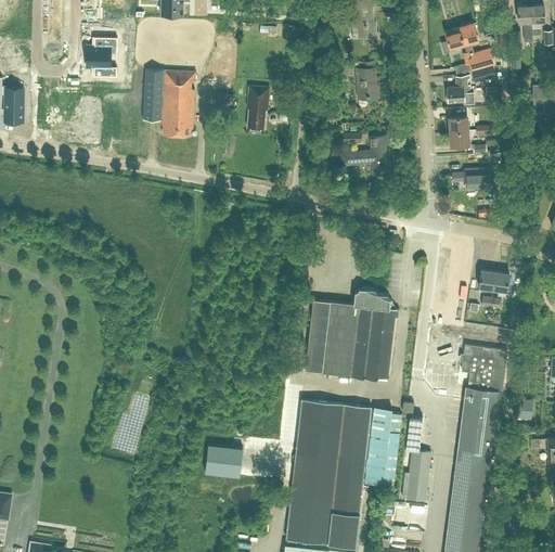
[(351,0),(353,29),(358,29),(358,39),(364,38),(364,46),(379,45),(378,34),(376,34),(376,24),(374,24),(373,7),(376,7),(375,0),(351,0)]
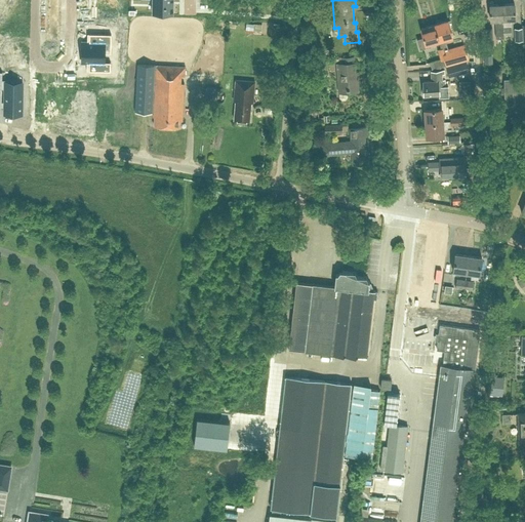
[(151,2),(151,13),(172,13),(172,2),(151,2)]
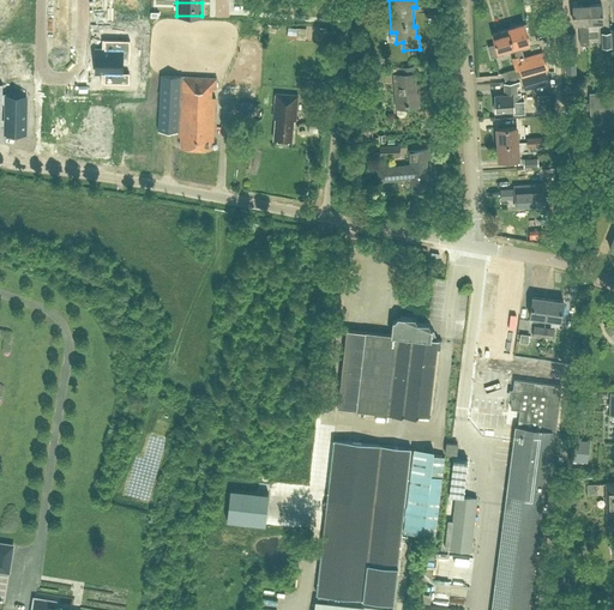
[(589,25),(587,7),(572,8),(573,26),(579,26),(579,47),(589,47),(589,44),(589,35),(589,25)]
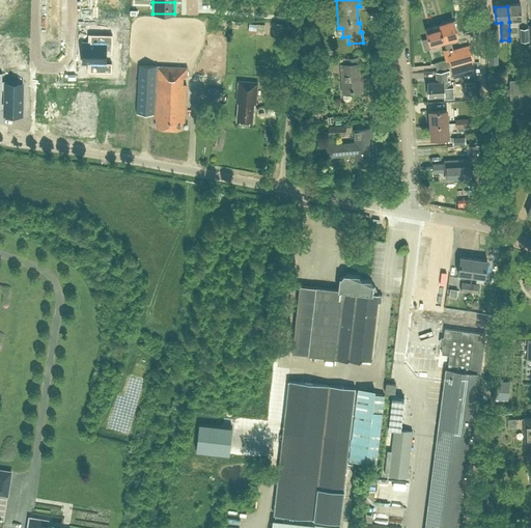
[(507,6),(509,22),(521,21),(520,6),(507,6)]
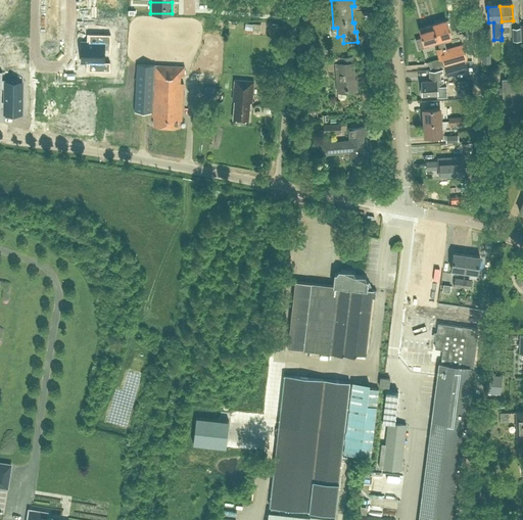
[(445,22),(432,27),(437,43),(439,50),(442,49),(445,48),(443,41),(450,39),(445,22)]
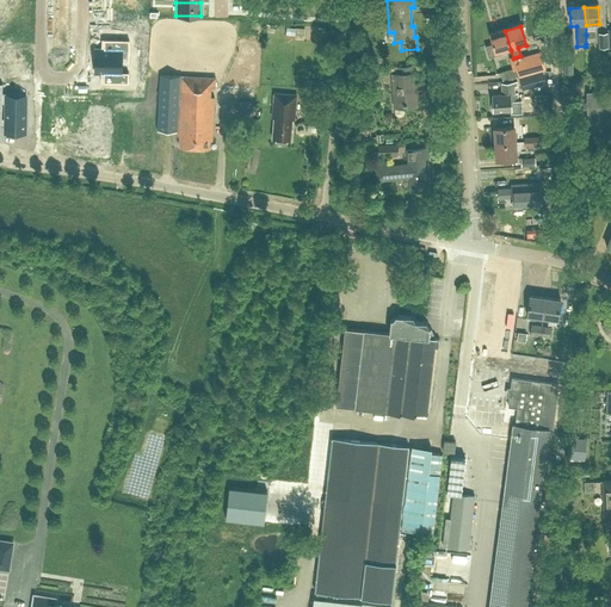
[(511,50),(505,31),(489,36),(492,47),(485,48),(488,60),(498,57),(497,54),(511,50)]
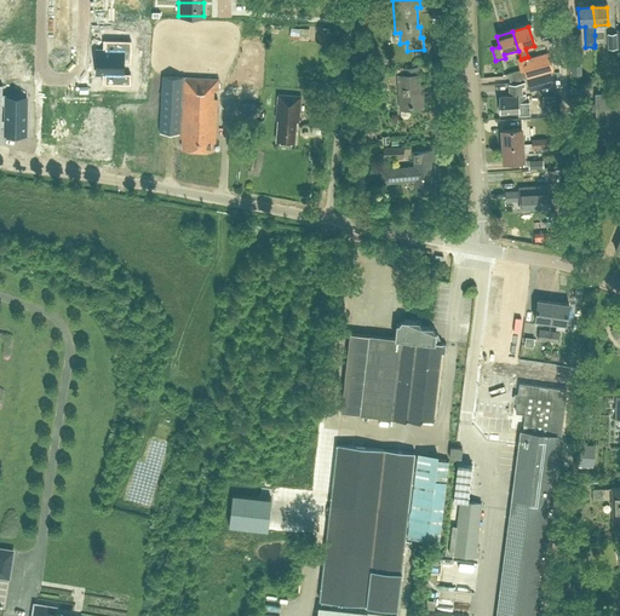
[(572,56),(581,56),(580,35),(570,35),(572,56)]
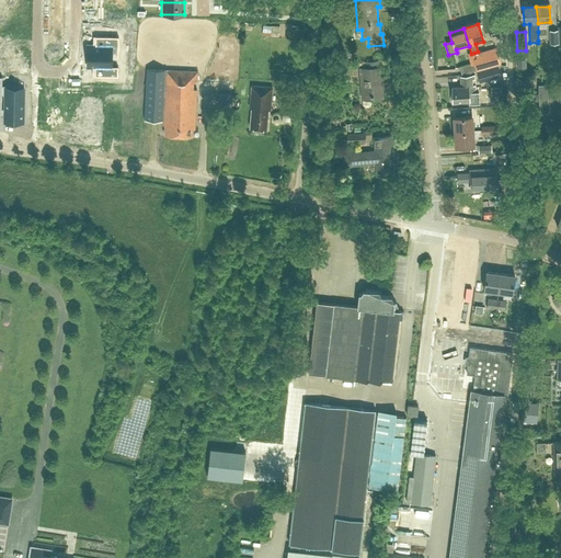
[(549,46),(558,46),(557,32),(548,32),(549,46)]
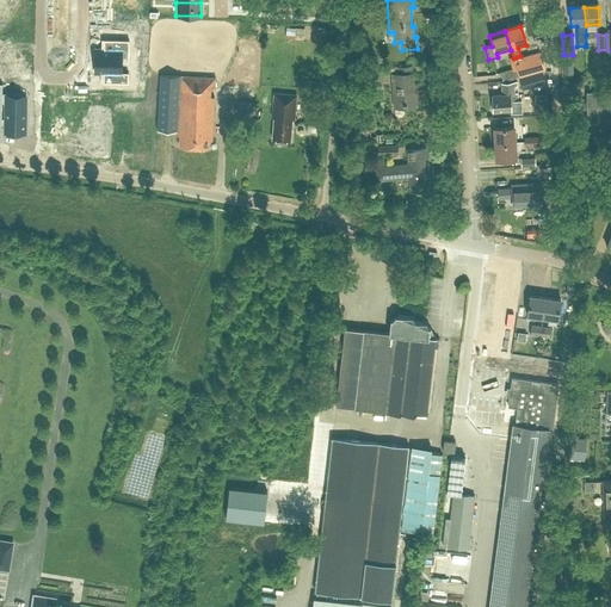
[(94,50),(94,63),(121,63),(121,53),(129,53),(129,42),(100,42),(100,51),(94,50)]
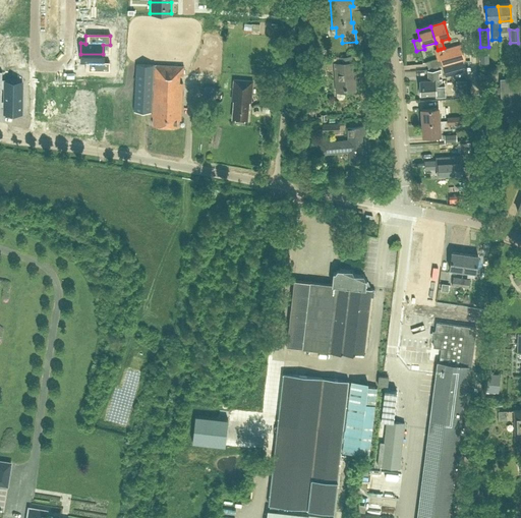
[(464,61),(460,47),(445,51),(444,48),(441,49),(442,55),(444,61),(441,62),(443,67),(464,61)]
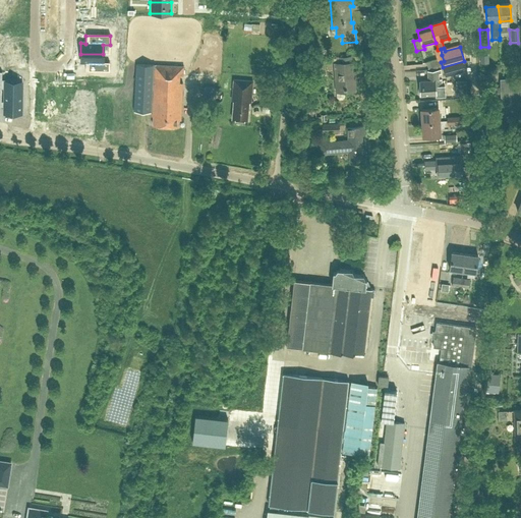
[(103,54),(80,54),(80,64),(85,64),(85,72),(109,73),(109,64),(103,64),(103,54)]
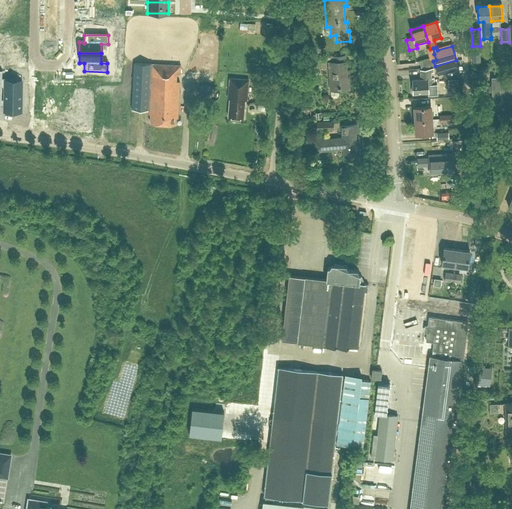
[(328,64),(330,93),(331,93),(331,97),(334,99),(337,99),(339,97),(339,89),(346,88),(345,80),(348,80),(347,63),(346,63),(346,57),(339,57),(332,58),(332,64),(328,64)]
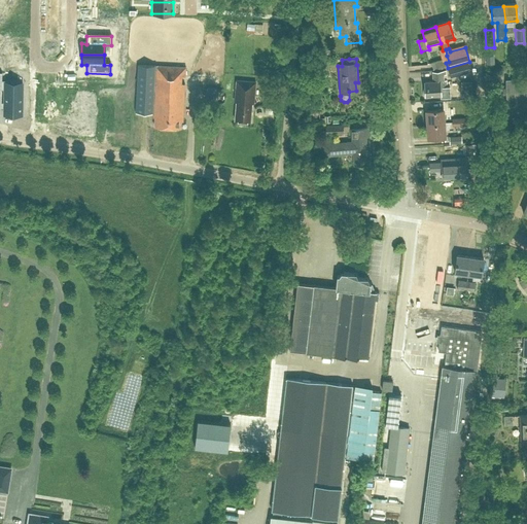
[(469,75),(466,64),(448,69),(446,70),(450,80),(469,75)]
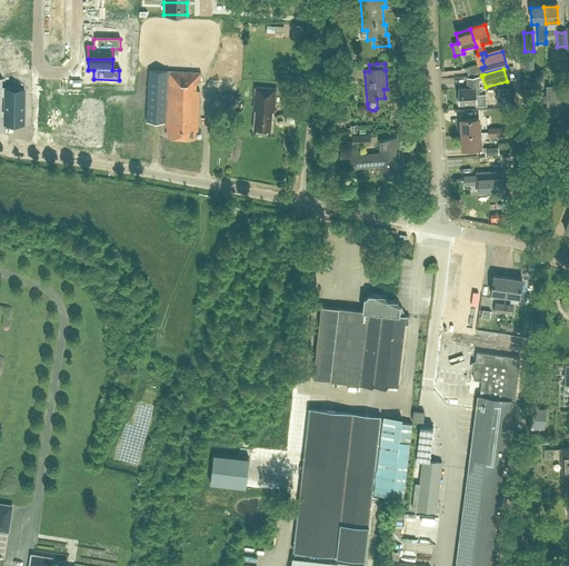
[(199,83),(199,73),(148,71),(145,122),(165,123),(165,128),(167,128),(166,138),(193,139),(193,132),(197,132),(199,92),(195,91),(195,83),(199,83)]
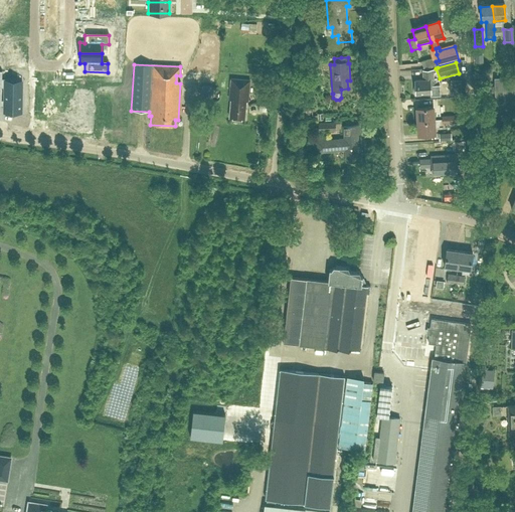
[(194,64),(194,73),(203,73),(203,64),(194,64)]
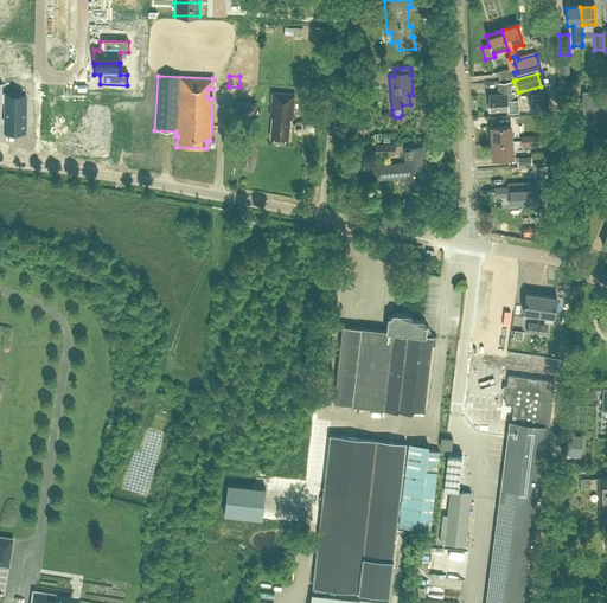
[(513,89),(513,84),(498,85),(498,96),(489,97),(489,106),(487,106),(489,113),(491,113),(492,115),(498,114),(498,113),(508,111),(508,115),(518,114),(518,106),(516,106),(516,95),(512,95),(511,89),(513,89)]
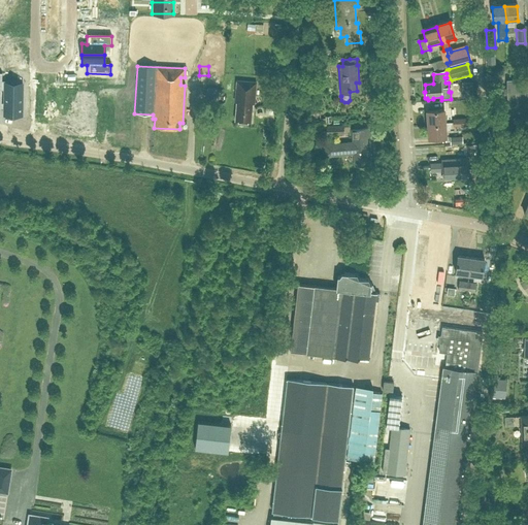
[(501,96),(508,96),(508,104),(527,103),(527,80),(507,83),(507,90),(501,90),(501,96)]
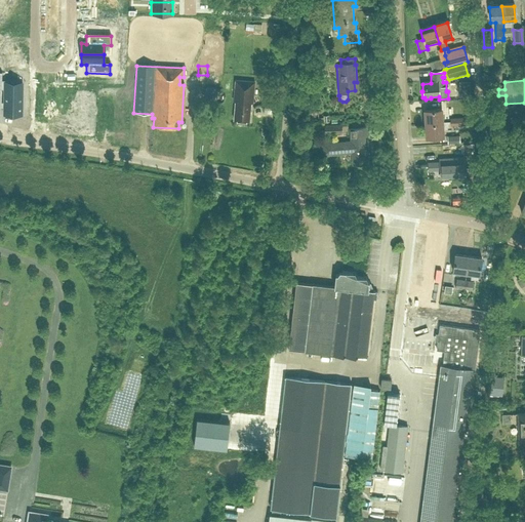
[(252,104),(254,83),(235,81),(233,103),(235,103),(233,121),(248,122),(250,104),(252,104)]
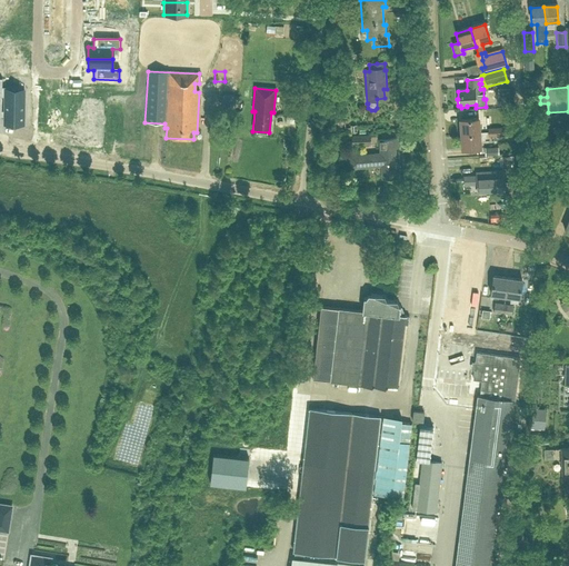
[(6,91),(5,125),(23,125),(25,91),(6,91)]
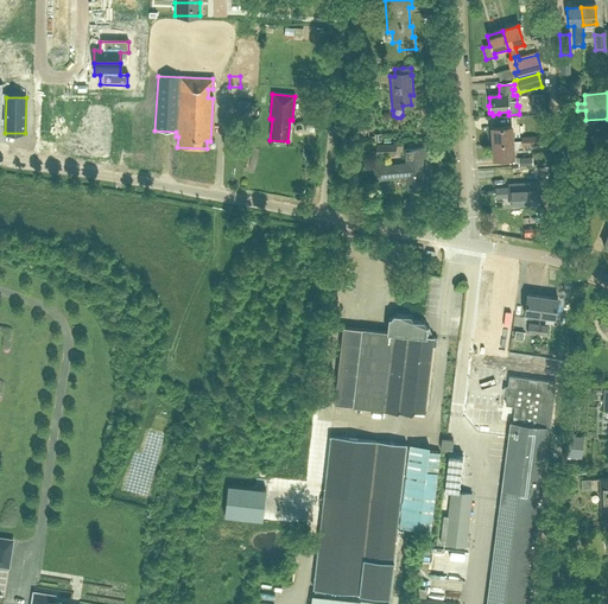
[(543,99),(533,100),(533,114),(544,113),(543,99)]
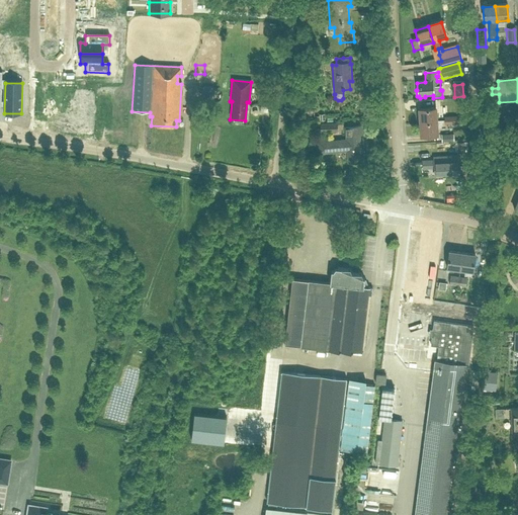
[(85,124),(114,125),(115,88),(80,88),(78,122),(84,122),(85,124)]
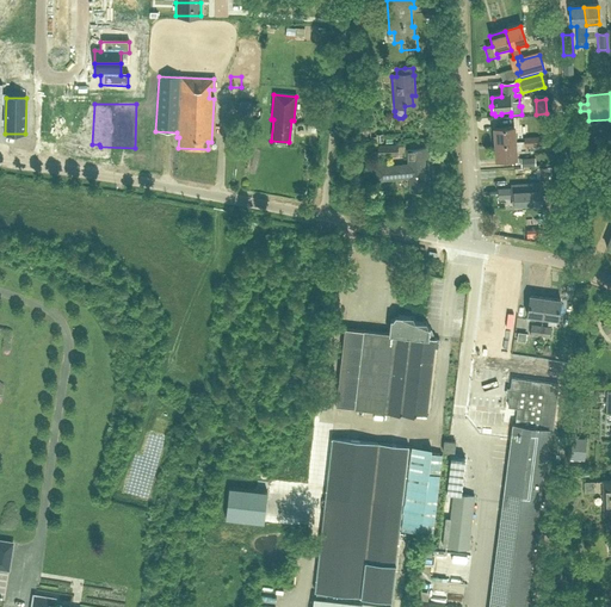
[(240,128),(251,128),(251,106),(240,106),(240,128)]
